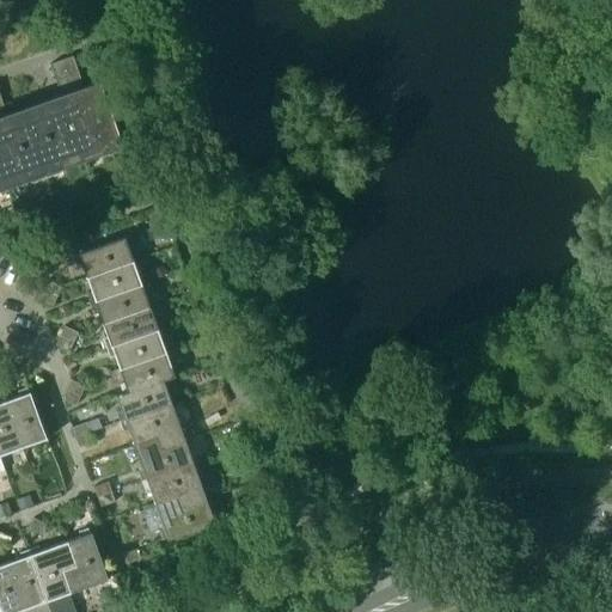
[(61,93),(35,103),(59,169),(122,146),(99,80),(84,86),(73,55),(50,63),(61,93)]
